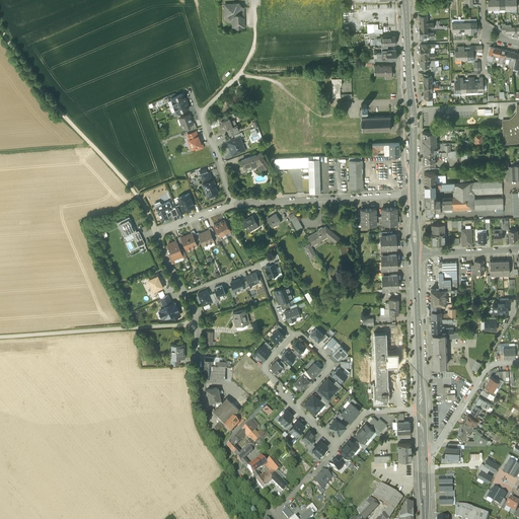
[(238,3),(233,4),(233,5),(225,5),(225,16),(228,16),(232,19),(232,27),(235,27),(236,26),(238,28),(240,26),(241,27),(244,27),(243,8),(238,3)]
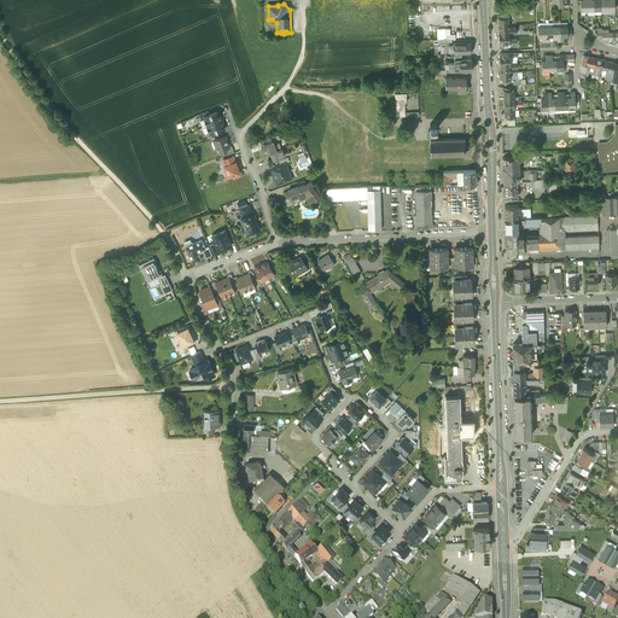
[(465,42),(453,42),(453,45),(454,53),(461,53),(470,53),(471,52),(471,42),(465,42)]
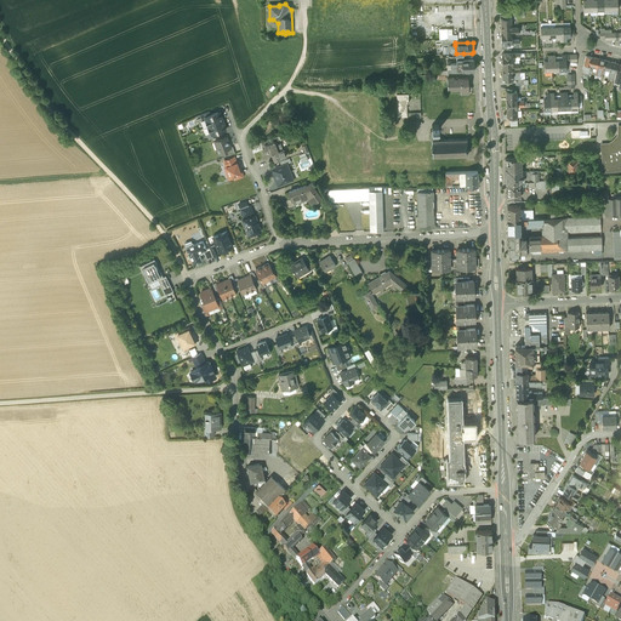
[(463,61),(456,61),(456,63),(457,72),(474,70),(473,60),(463,61)]
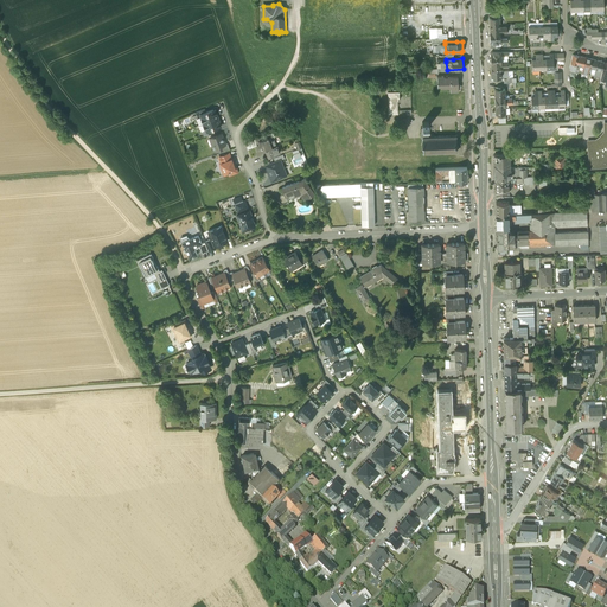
[(446,62),(441,63),(440,61),(438,61),(438,69),(438,70),(447,70),(446,62)]
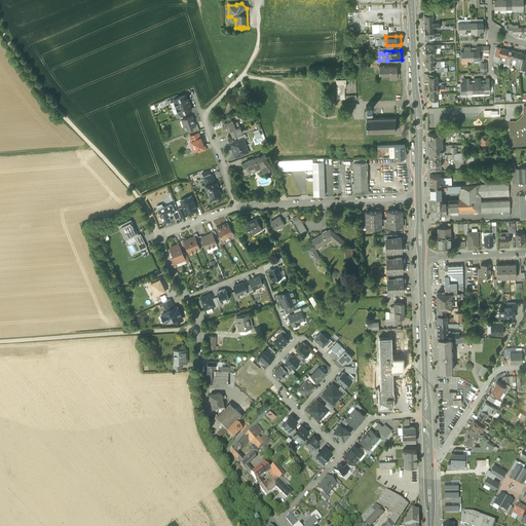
[(397,67),(384,67),(384,66),(379,66),(379,76),(390,75),(390,79),(395,79),(398,79),(397,67)]
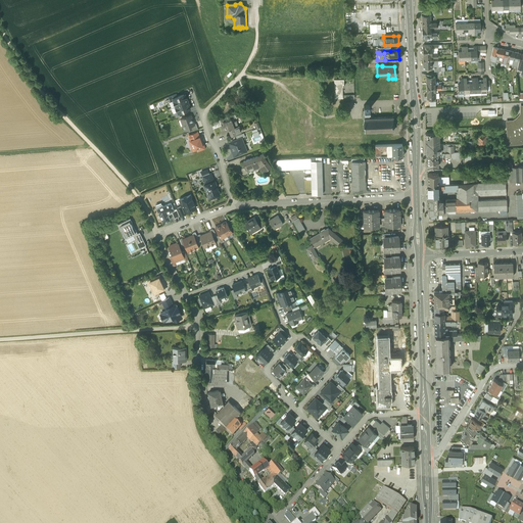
[(343,79),(334,80),(334,92),(335,98),(340,98),(340,87),(343,87),(343,79)]
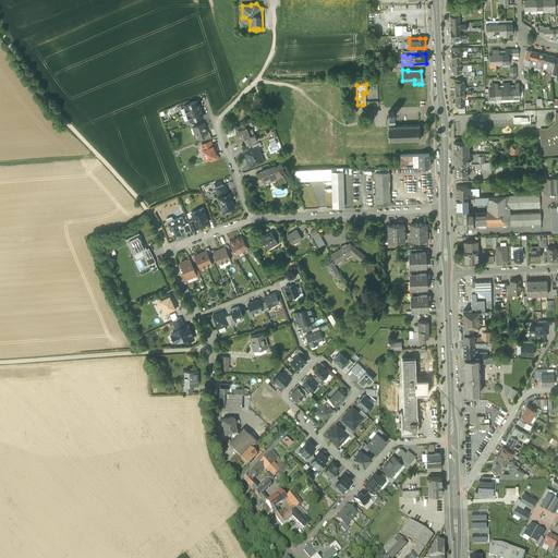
[(189,104),(184,106),(184,107),(186,113),(201,108),(197,100),(189,104)]
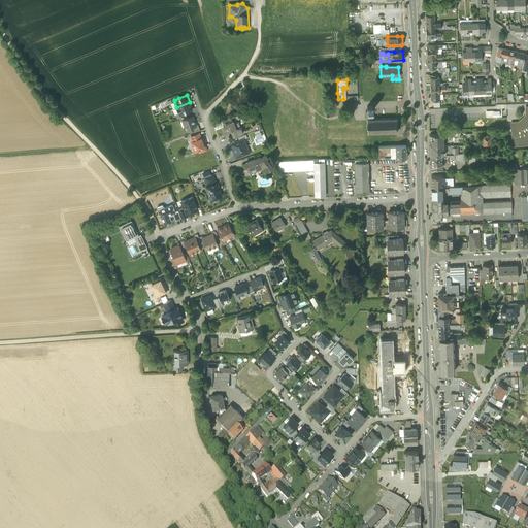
[(244,96),(232,101),(234,107),(246,103),(244,96)]
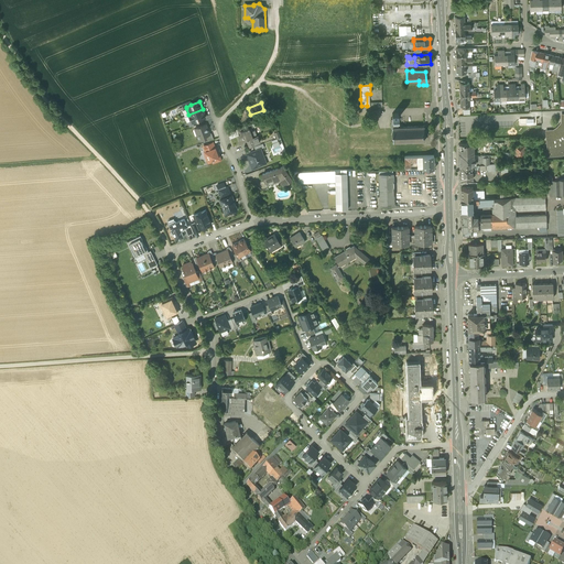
[(203,109),(188,115),(191,120),(192,122),(197,120),(205,117),(203,109)]
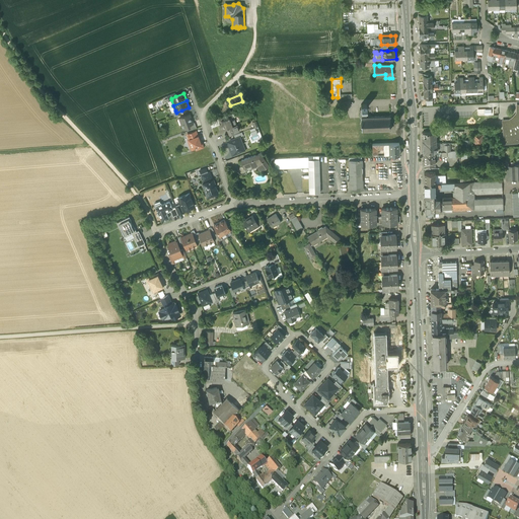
[(508,120),(502,120),(504,145),(517,144),(518,142),(518,104),(516,105),(516,114),(508,120)]
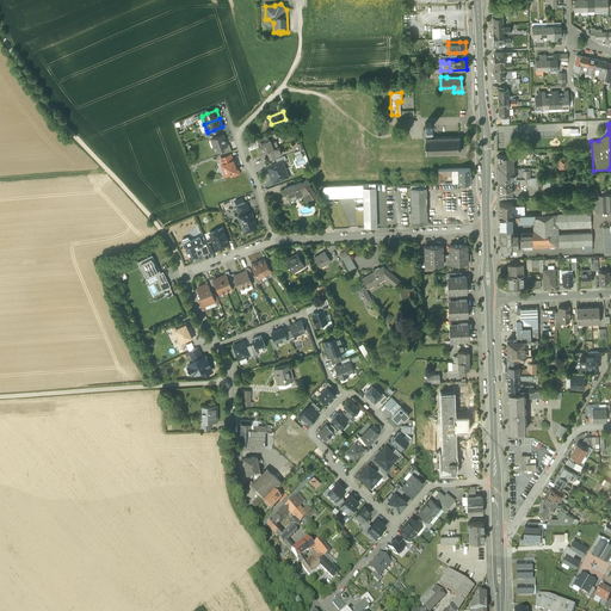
[(223,135),(211,140),(216,152),(222,149),(223,149),(222,147),(227,146),(227,144),(223,135)]
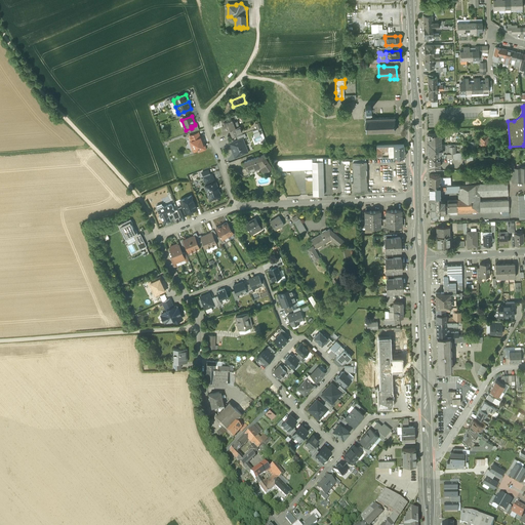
[(395,122),(395,118),(372,119),(365,119),(365,125),(365,126),(366,132),(395,131),(395,127),(396,127),(395,122)]
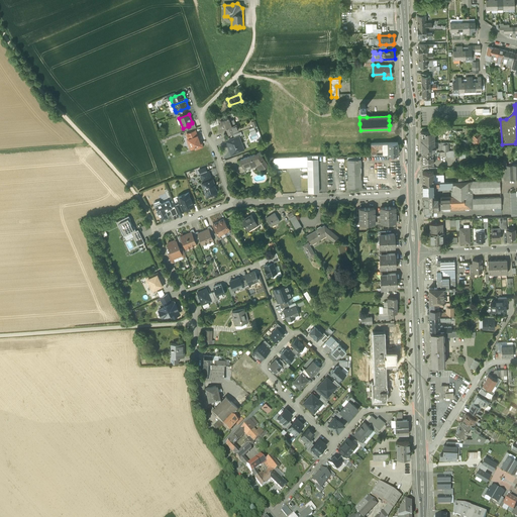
[(217,118),(209,121),(211,126),(218,123),(220,123),(220,120),(218,121),(217,118)]
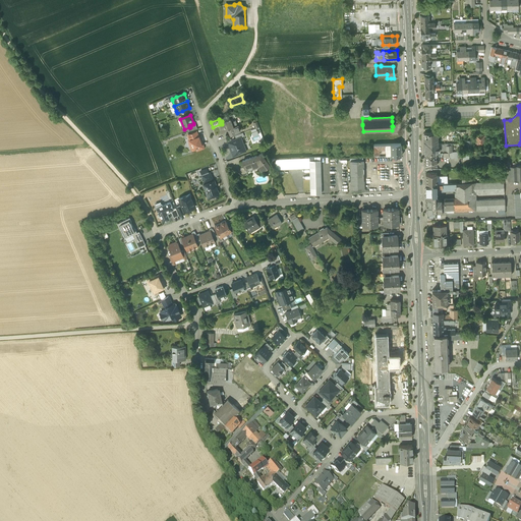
[(227,120),(225,121),(222,121),(222,124),(220,124),(221,131),(225,130),(225,129),(228,128),(232,127),(230,122),(231,122),(230,119),(227,120)]
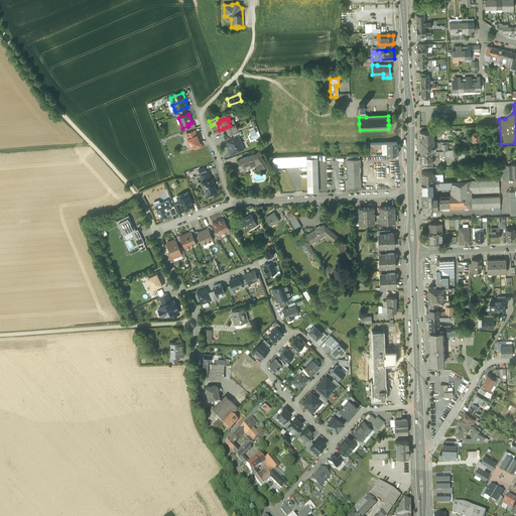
[(230,126),(226,127),(228,133),(237,129),(235,124),(230,126)]
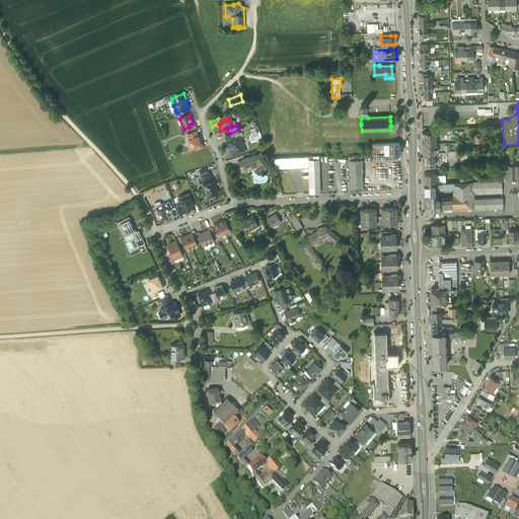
[(196,131),(187,134),(189,139),(188,140),(191,148),(195,147),(201,145),(200,141),(201,141),(199,136),(198,136),(196,131)]
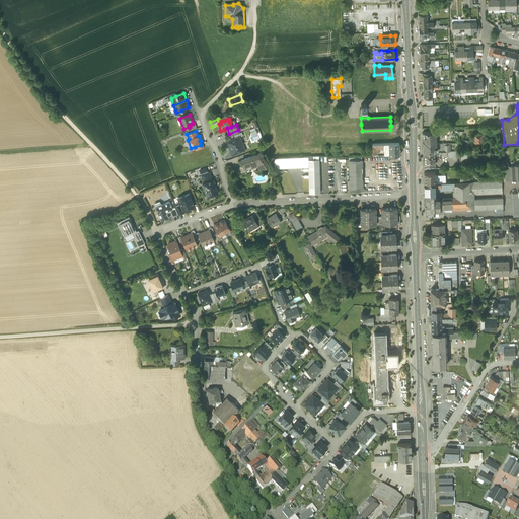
[(435,132),(423,132),(423,141),(436,141),(436,132),(435,132)]
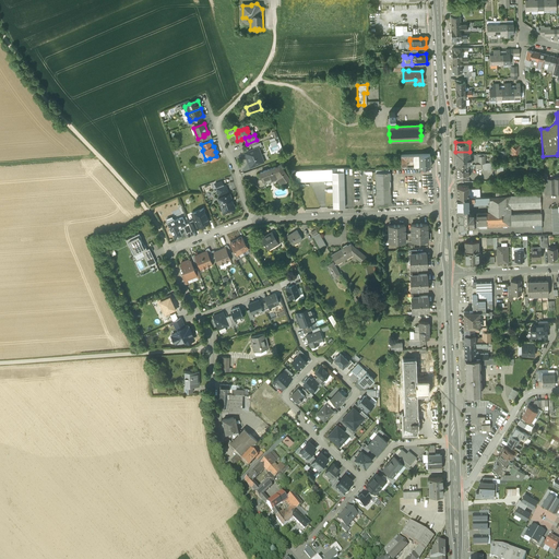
[(522,149),(522,144),(510,144),(510,145),(508,146),(508,149),(510,150),(510,152),(508,153),(508,156),(510,156),(510,155),(512,155),(512,157),(516,157),(516,155),(520,155),(520,149),(522,149)]
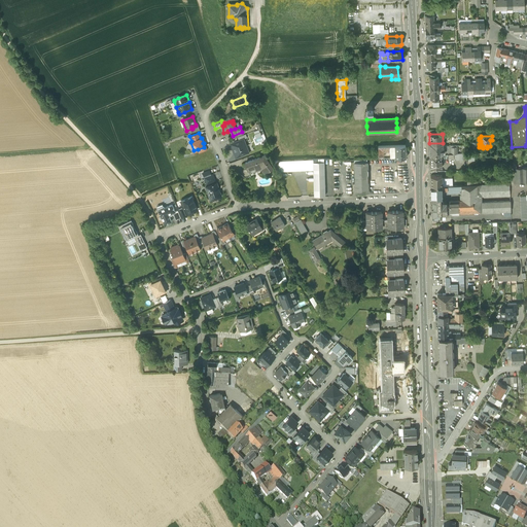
[(239,140),(230,143),(234,152),(235,151),(237,156),(247,153),(243,144),(245,143),(244,139),(243,138),(239,140)]
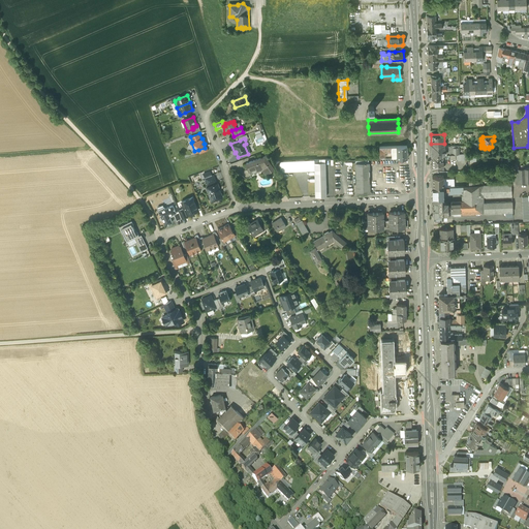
[(205,148),(198,150),(199,153),(208,150),(205,144),(204,144),(205,148)]
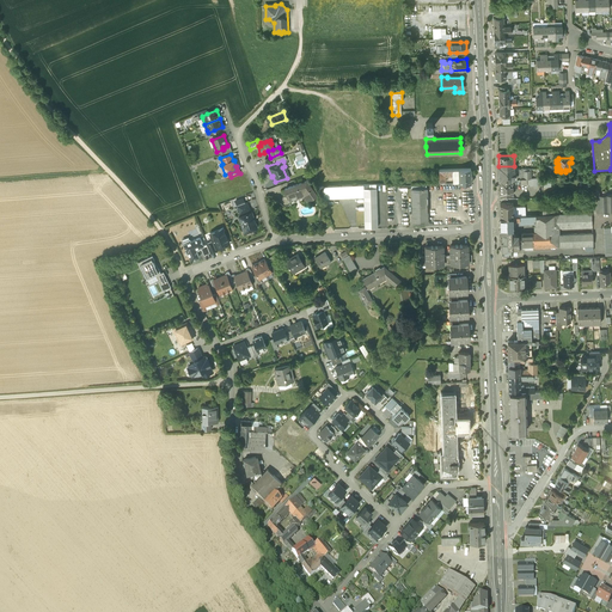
[(514,166),(499,166),(499,179),(512,179),(514,179),(514,170),(514,166)]
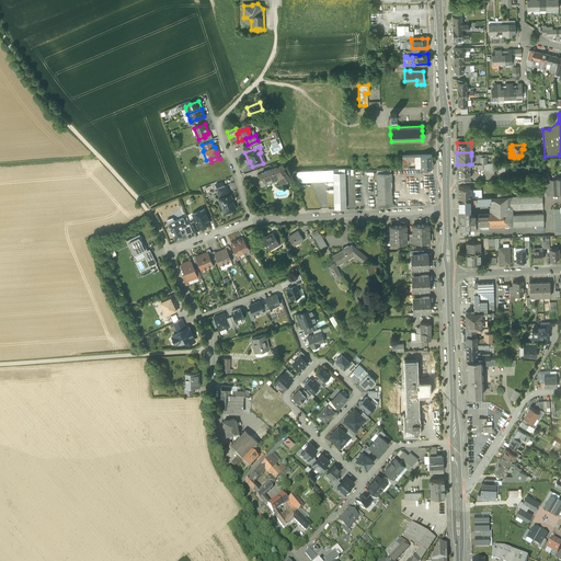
[(432,155),(421,156),(421,158),(421,164),(432,164),(432,155)]
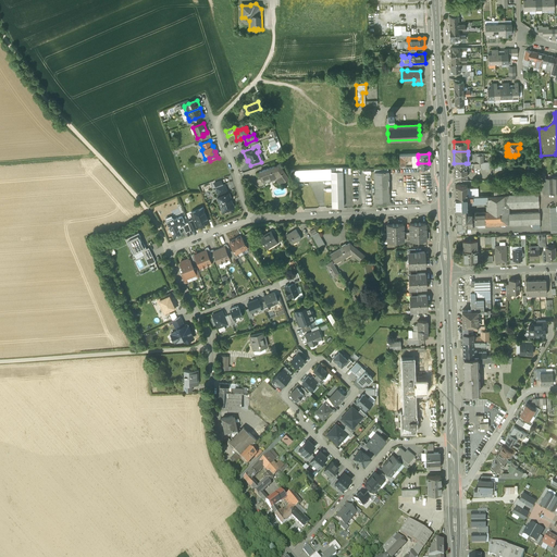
[(482,153),(468,155),(468,163),(479,162),(483,162),(482,153)]
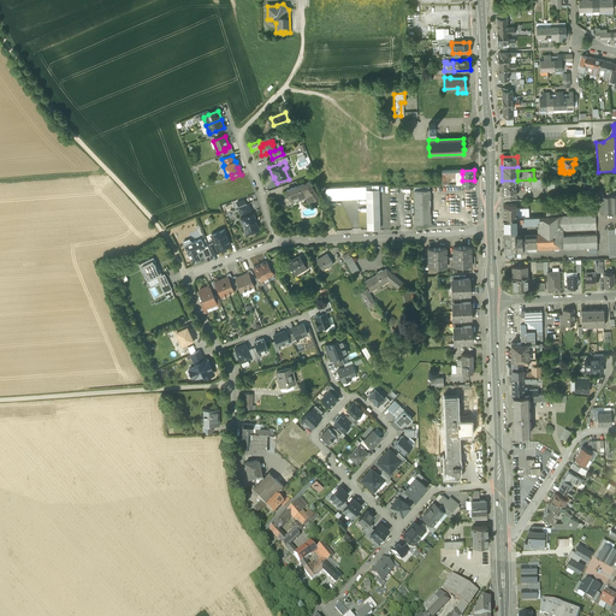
[(462,173),(462,171),(442,171),(442,183),(448,183),(448,177),(456,177),(456,173),(462,173)]
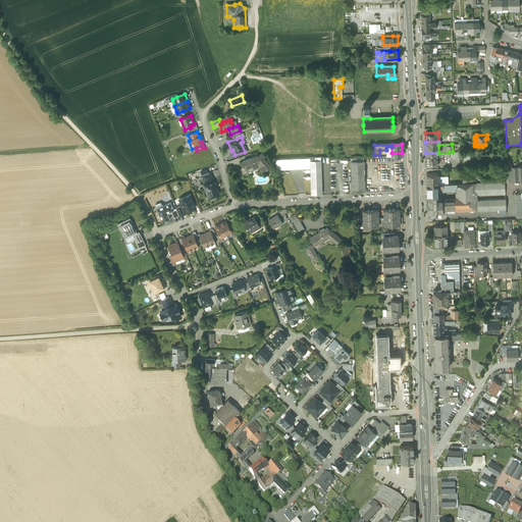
[(436,153),(425,153),(426,167),(437,166),(436,157),(436,153)]
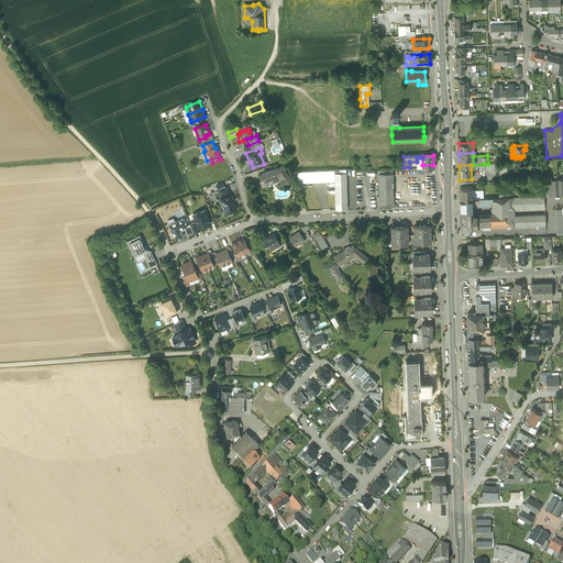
[(282,166),(262,174),(265,181),(280,176),(286,183),(291,179),(282,166)]
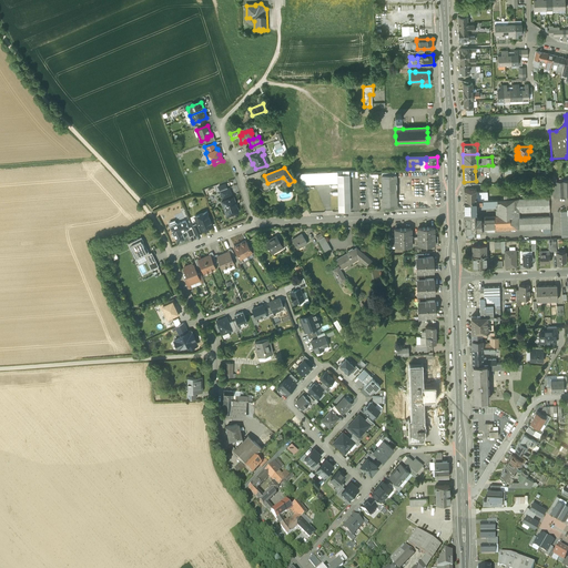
[(337,172),(295,173),(298,184),(337,182),(337,175),(337,172)]
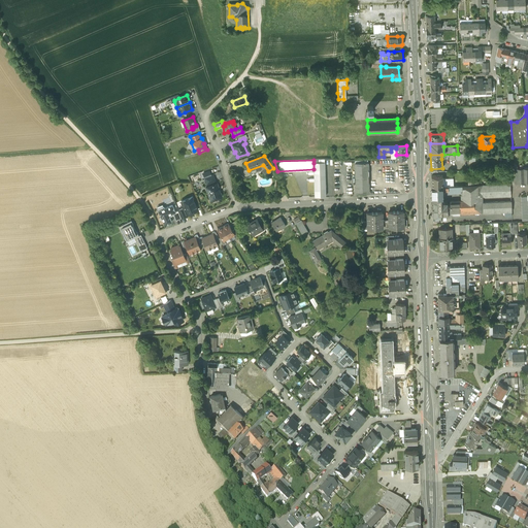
[(325,162),(314,163),(314,169),(315,197),(326,196),(325,162)]
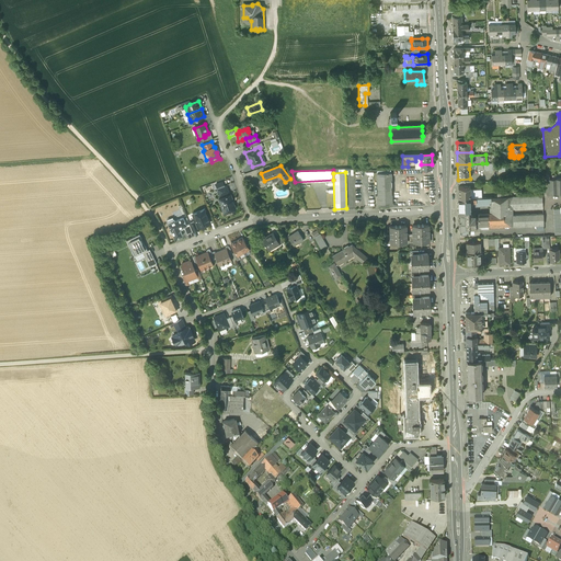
[(391,173),(377,173),(378,206),(392,206),(391,173)]
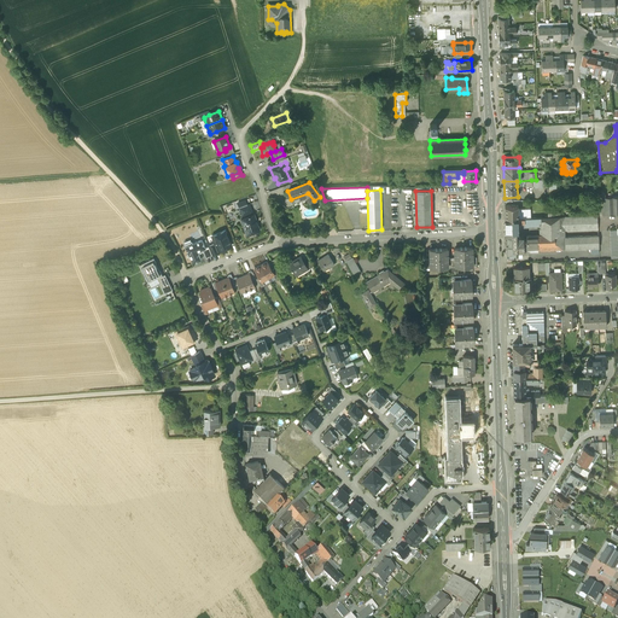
[(308,193),(291,199),(293,207),(309,200),(312,203),(314,200),(308,193)]
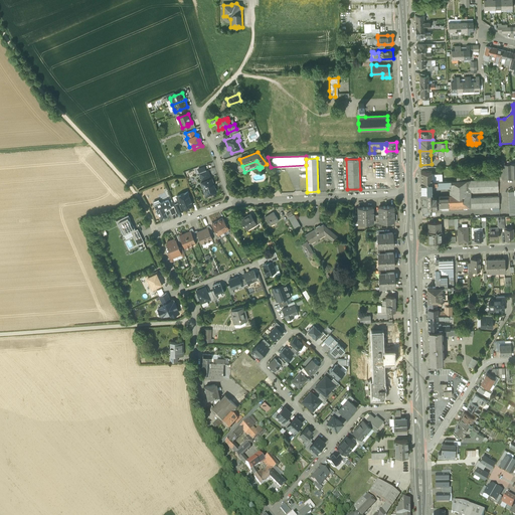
[(207,170),(199,173),(202,179),(209,176),(207,170)]
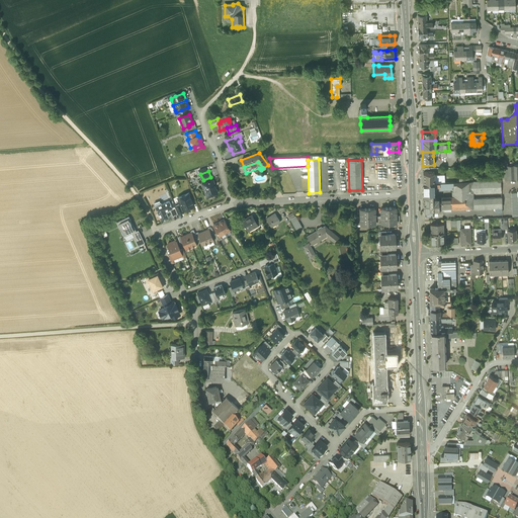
[(434,173),(423,173),(423,184),(434,183),(434,173)]
